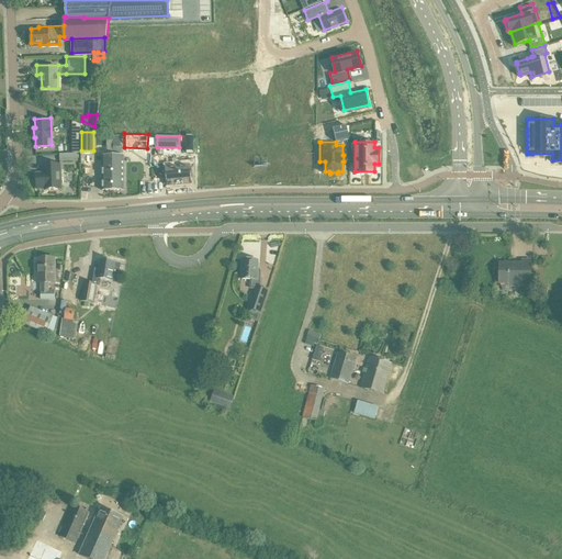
[(102,153),(101,188),(113,188),(113,153),(102,153)]
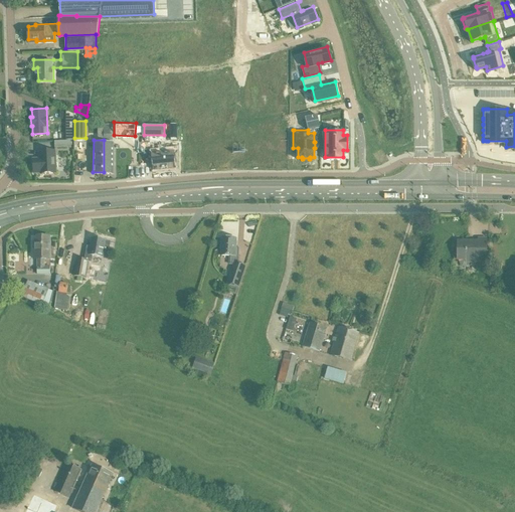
[(104,140),(104,172),(114,172),(114,161),(114,156),(114,140),(108,140),(104,140)]
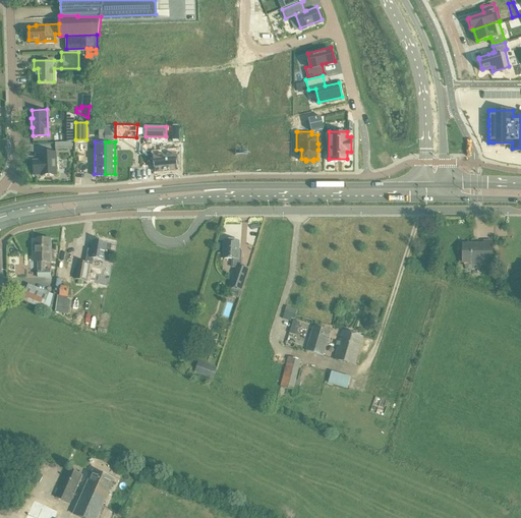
[(157,144),(142,145),(143,156),(153,155),(154,170),(162,169),(162,170),(167,170),(167,169),(169,169),(169,170),(173,169),(173,168),(175,168),(173,152),(158,153),(157,144)]
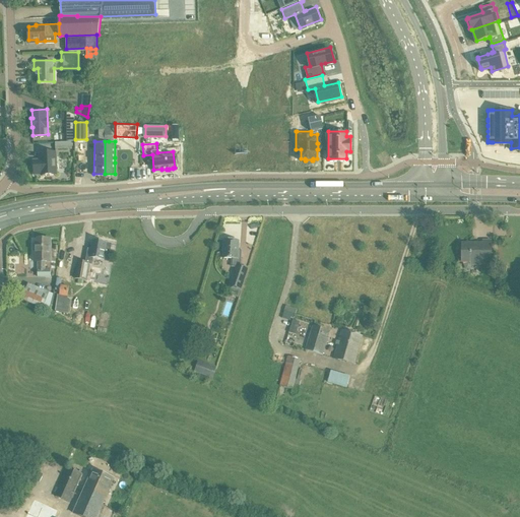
[(41,158),(34,158),(35,172),(41,172),(42,173),(57,173),(56,149),(41,150),(41,158)]
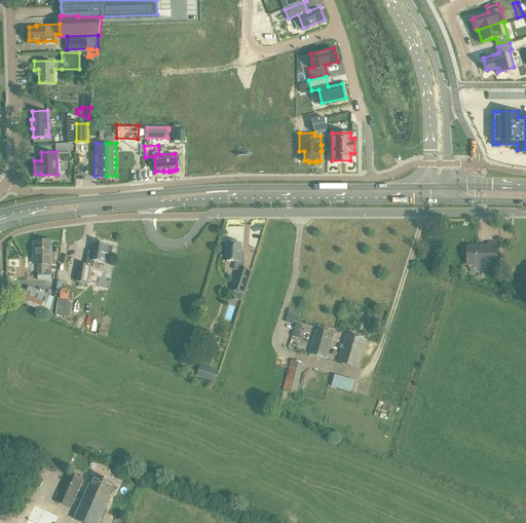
[(38,261),(38,277),(51,277),(51,268),(46,268),(45,261),(51,261),(51,239),(38,239),(38,247),(33,247),(33,261),(38,261)]
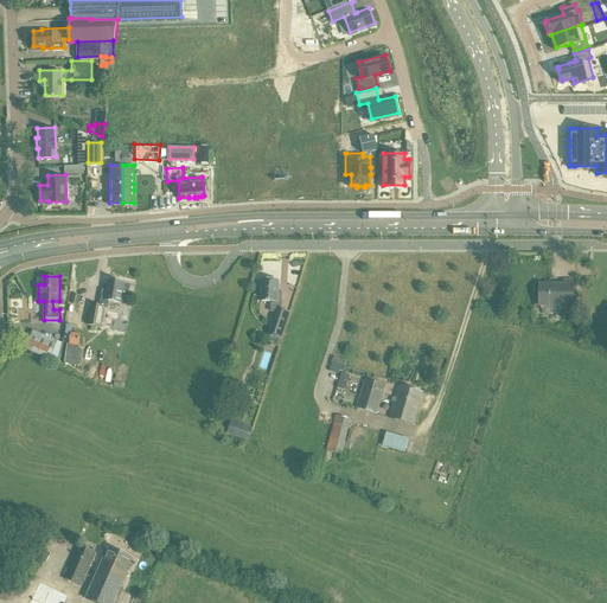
[(103,288),(100,303),(90,301),(87,322),(91,324),(90,328),(97,329),(97,325),(102,325),(104,306),(108,306),(109,299),(122,301),(123,292),(128,293),(129,282),(125,281),(108,277),(107,288),(103,288)]
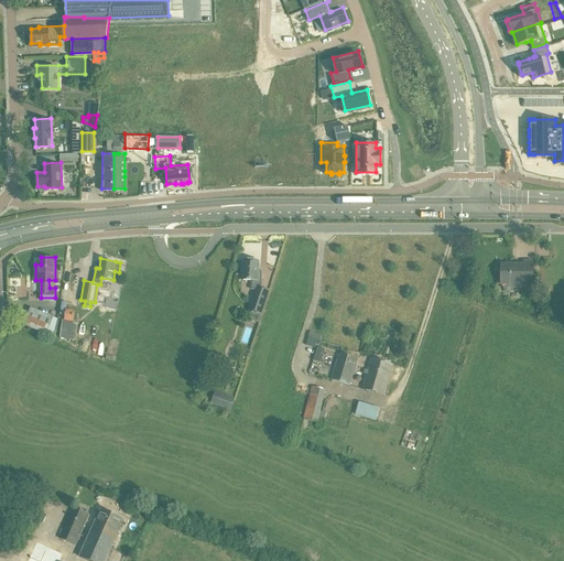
[(259,259),(243,258),(242,278),(251,279),(251,281),(251,287),(257,287),(249,309),(250,309),(260,312),(269,288),(260,284),(261,270),(260,268),(258,268),(259,259)]
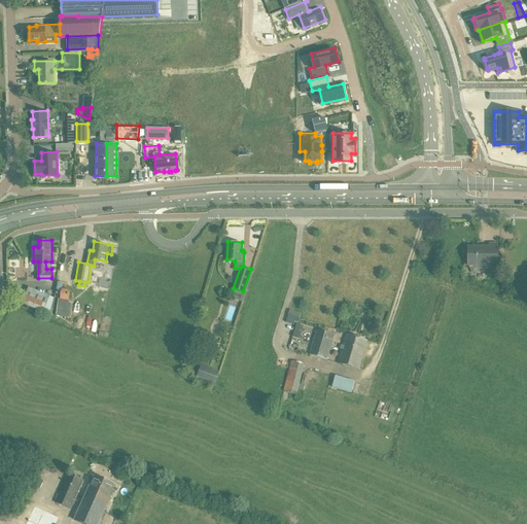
[(477,266),(497,266),(498,241),(489,241),(489,246),(480,246),(480,245),(468,245),(468,263),(477,263),(477,266)]
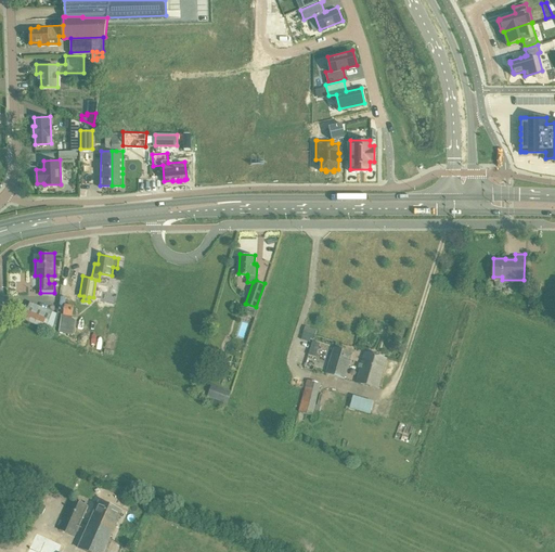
[(112,281),(108,298),(115,299),(118,282),(112,281)]
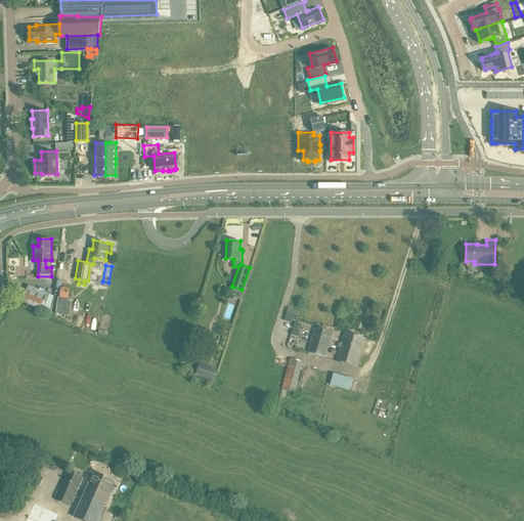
[(29,284),(22,300),(43,308),(49,292),(31,285),(29,284)]
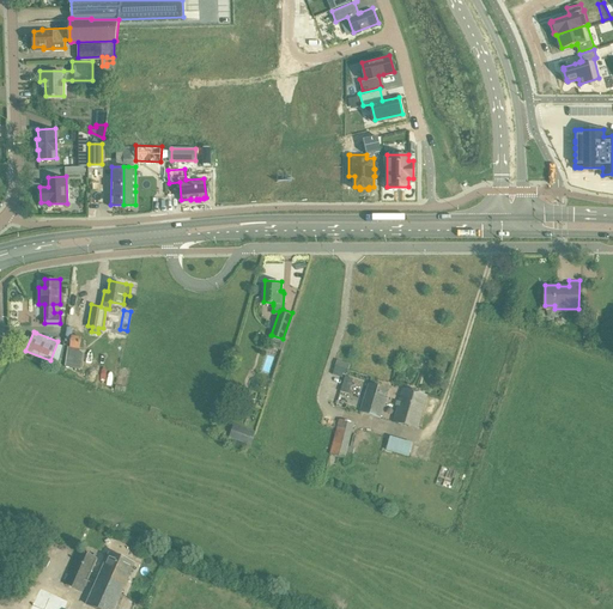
[(72,333),(70,345),(70,346),(79,347),(82,334),(72,333)]
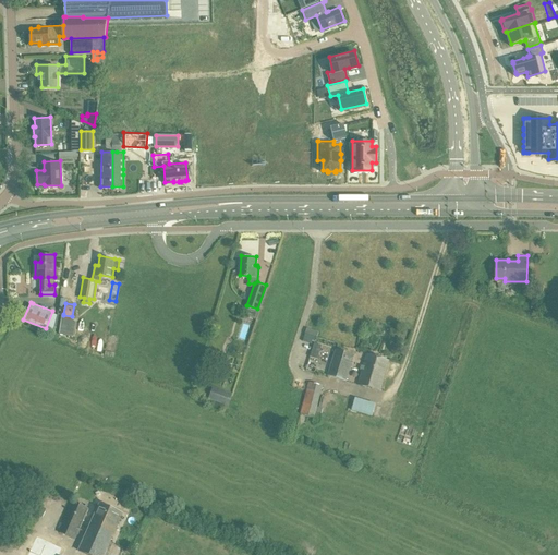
[(257,309),(247,305),(245,312),(255,315),(257,309)]
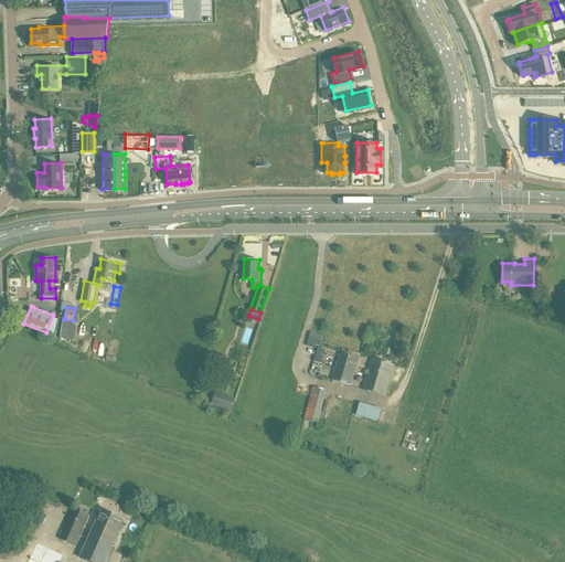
[(74,324),(74,322),(62,321),(60,336),(76,339),(78,324),(74,324)]
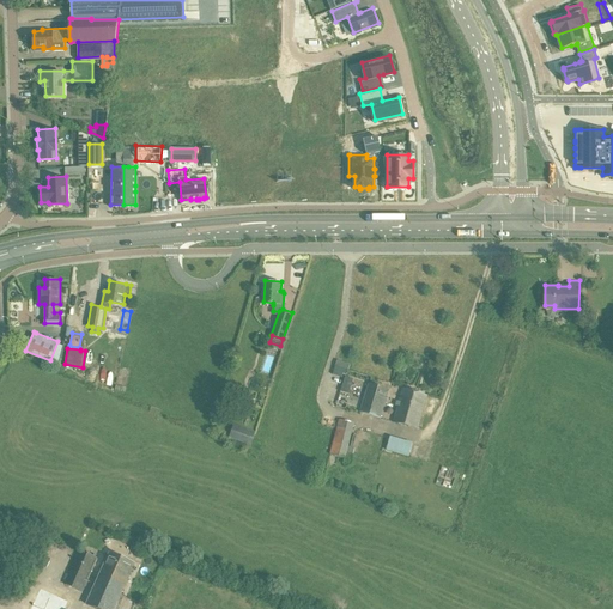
[(369,381),(359,409),(380,416),(389,387),(369,381)]
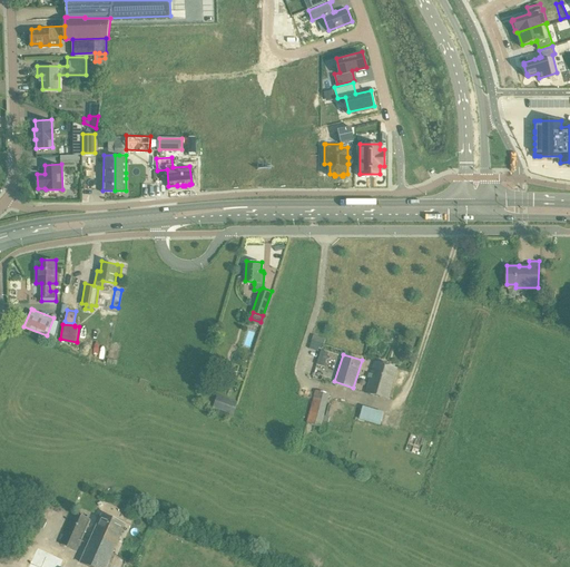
[(374,359),(371,371),(369,371),(367,374),(370,375),(365,391),(389,398),(397,365),(374,359)]
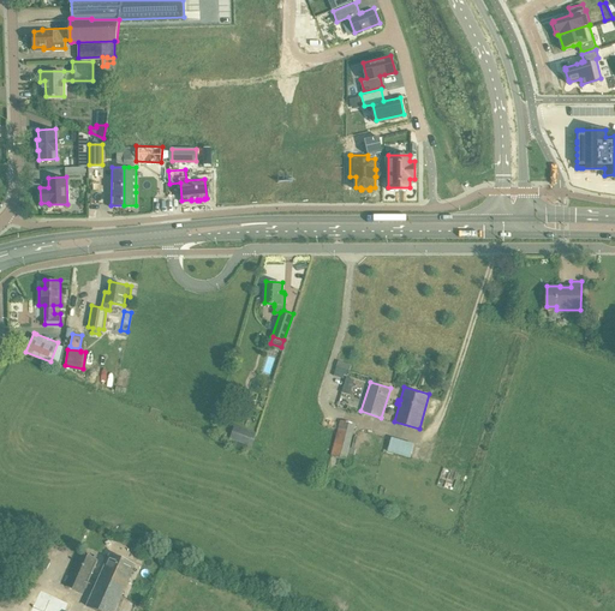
[(340,419),(332,451),(346,455),(354,423),(340,419)]
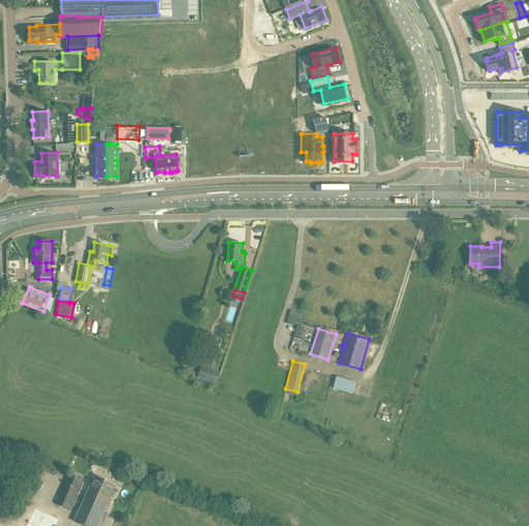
[(197,376),(216,382),(220,370),(203,364),(197,376)]
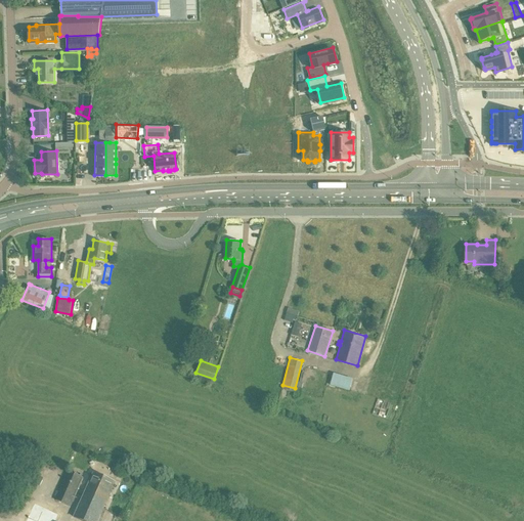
[(84,475),(68,468),(54,497),(71,505),(84,475)]
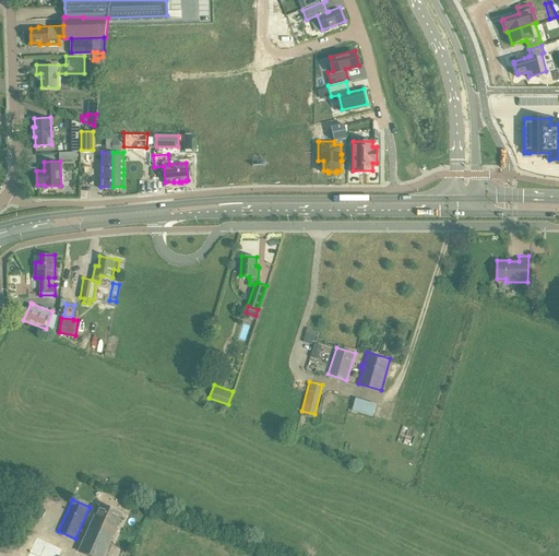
[(104,555),(123,512),(99,501),(78,549),(92,555),(104,555)]
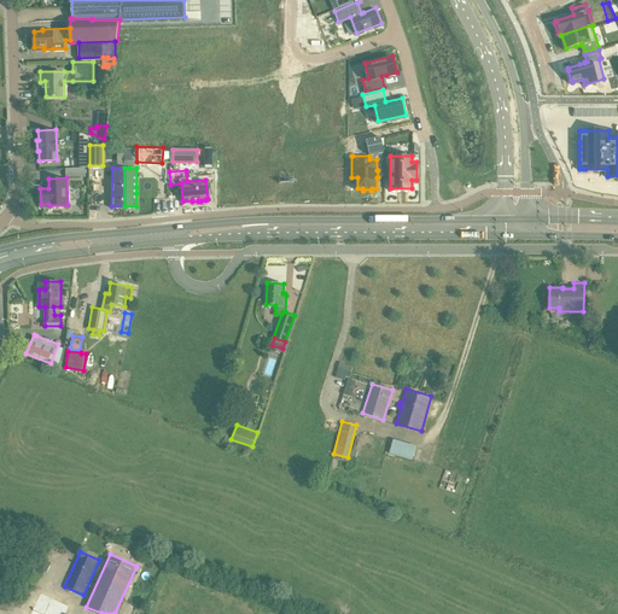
[(63,613),(66,608),(69,609),(70,607),(39,592),(29,613),(63,613)]
